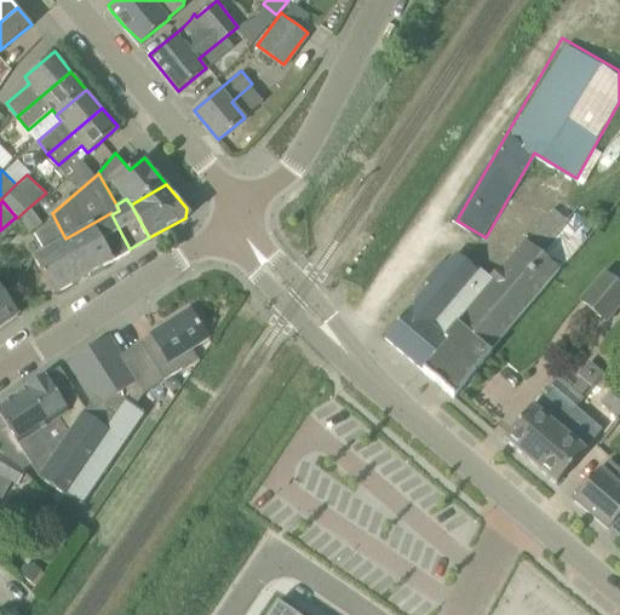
[(30,206),(18,217),(21,220),(29,231),(42,222),(30,206)]
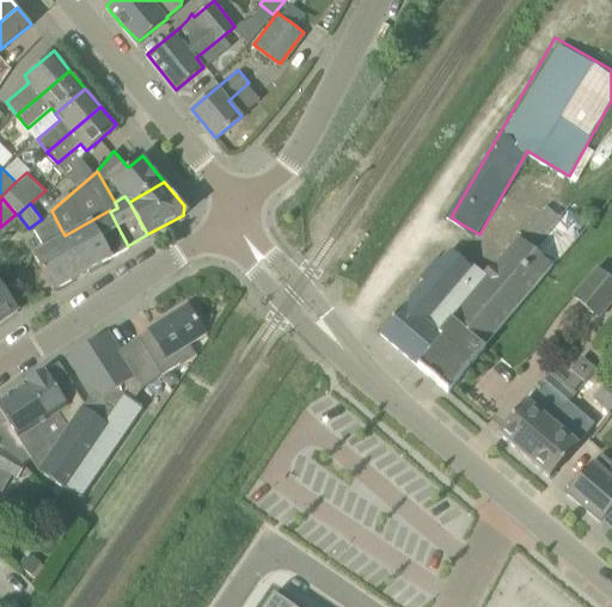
[(128,246),(110,212),(109,210),(65,235),(67,239),(67,240),(84,271),(128,246)]
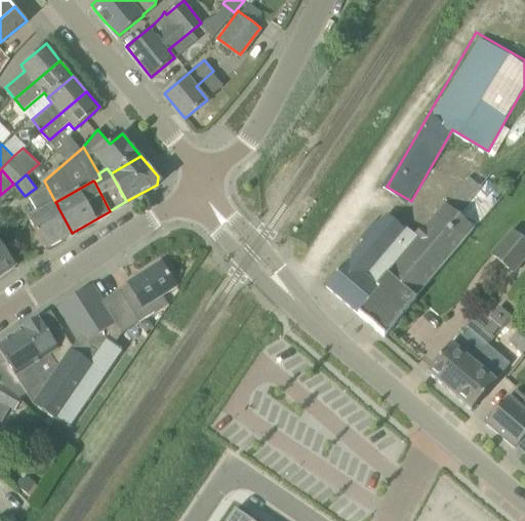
[(72,233),(57,206),(57,205),(55,202),(47,187),(31,196),(39,211),(29,216),(46,247),(72,233)]
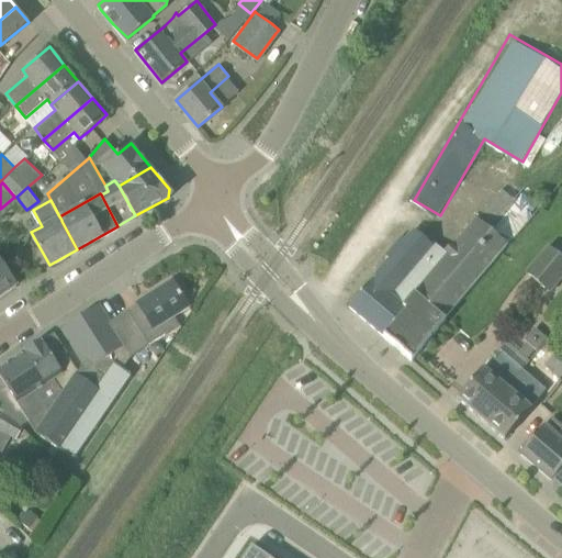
[(349,303),(416,356),(510,237),(478,212),(448,249),(414,222),(349,303)]
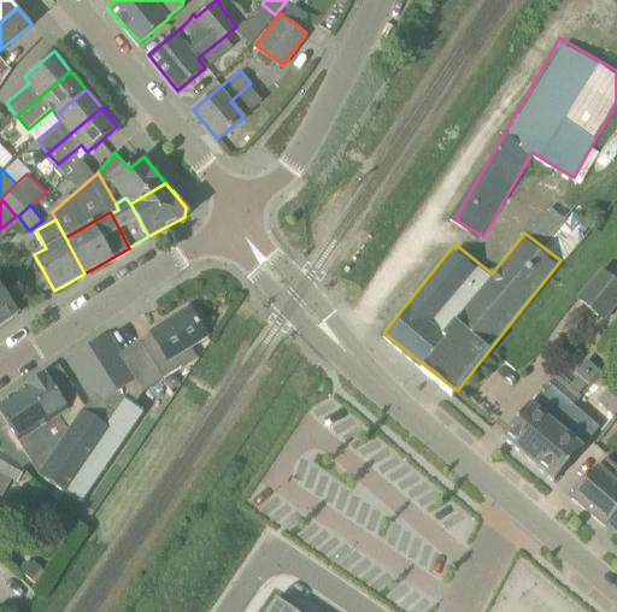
[(604,318),(616,302),(616,282),(601,269),(579,296),(604,318)]
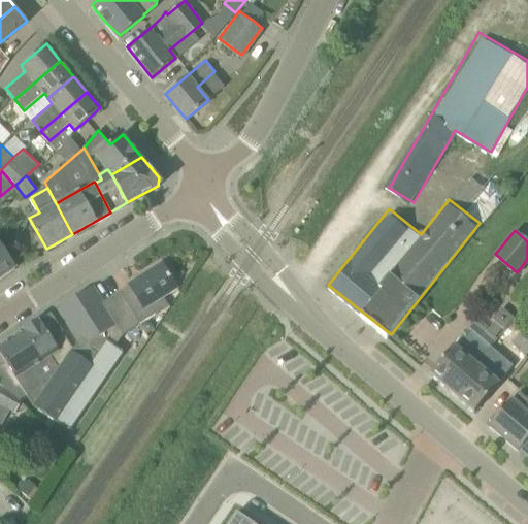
[(0,277),(17,266),(0,242),(0,277)]
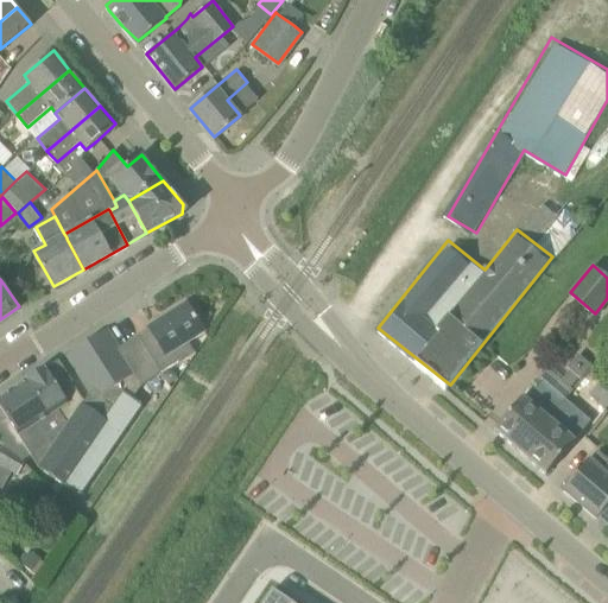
[(146,329),(139,334),(162,370),(168,367),(183,357),(176,348),(191,337),(204,330),(195,315),(197,311),(192,304),(188,304),(187,300),(150,323),(149,324),(150,327),(146,329)]
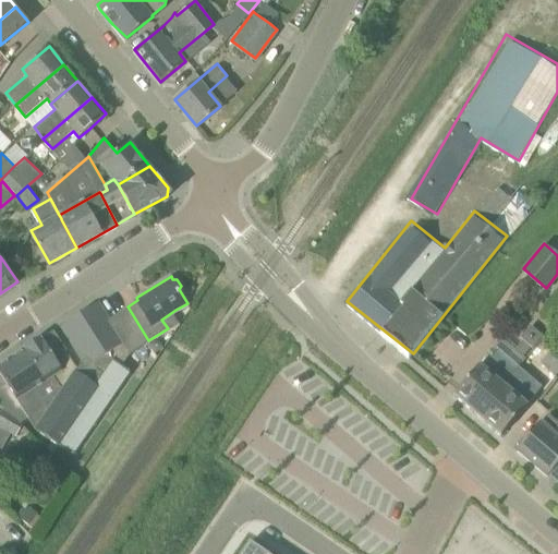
[(131,351),(148,340),(128,306),(109,317),(98,300),(61,324),(83,358),(63,387),(36,428),(72,452),(129,370),(122,364),(131,351)]
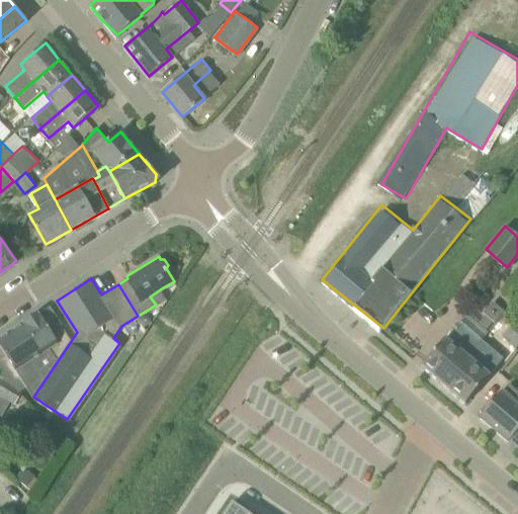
[(0,366),(3,370),(0,372),(0,373),(2,375),(2,377),(20,395),(21,394),(28,400),(33,397),(59,359),(51,347),(57,343),(50,332),(62,324),(50,306),(37,314),(23,323),(0,338),(0,366)]
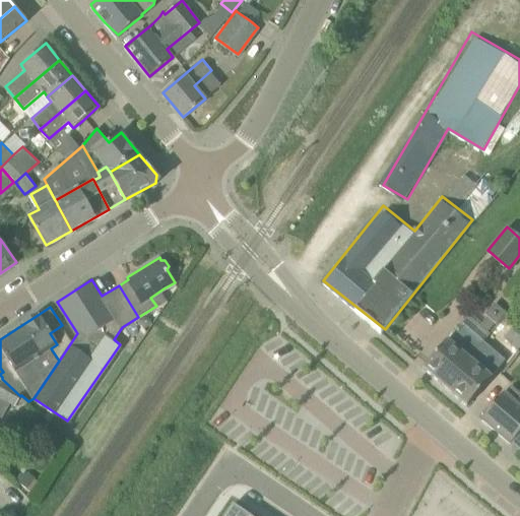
[(479,324),(488,331),(495,322),(486,315),(479,324)]
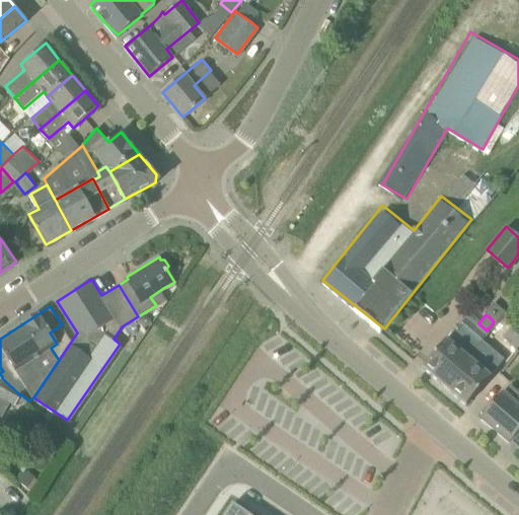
[(144,315),(139,318),(144,327),(153,322),(151,317),(144,315)]
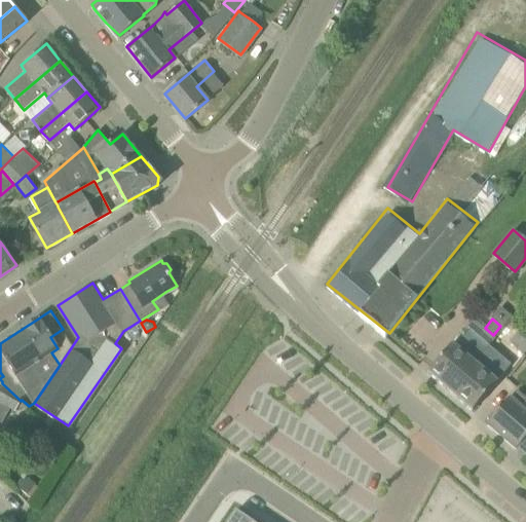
[(522,352),(525,347),(525,325),(523,324),(510,340),(522,352)]
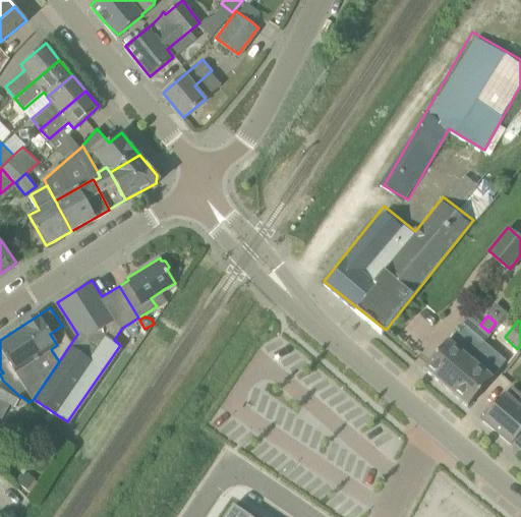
[(462,323),(424,367),(447,386),(470,358),(468,356),(483,340),(462,323)]
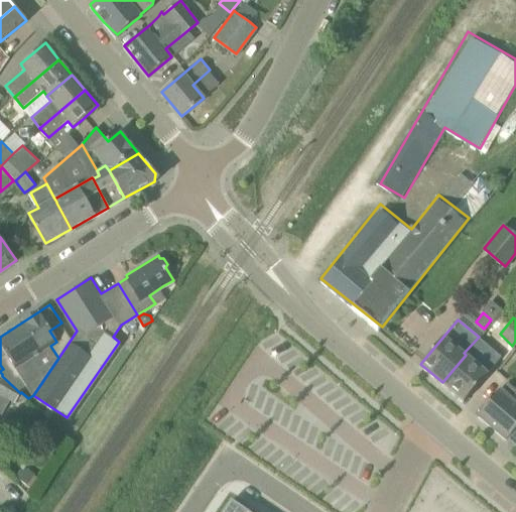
[(487,373),(498,360),(483,347),(472,360),(466,355),(442,382),(464,401),(487,373)]
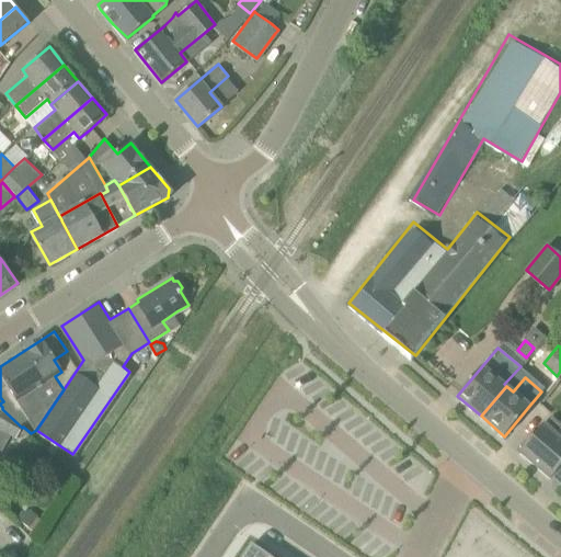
[(2,409),(0,411),(0,427),(1,429),(15,438),(22,428),(2,409)]
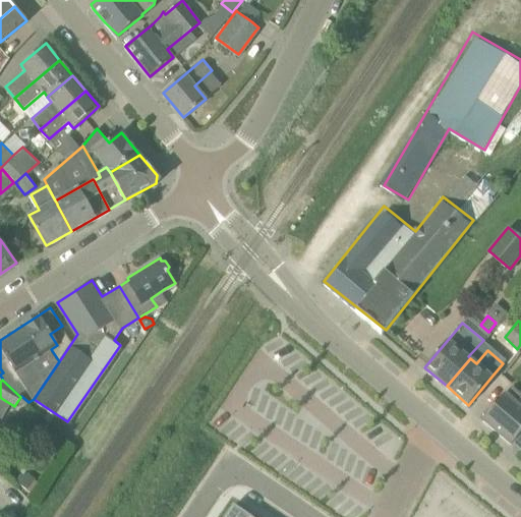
[(483,418),(511,442),(520,429),(520,392),(520,394),(511,386),(483,418)]
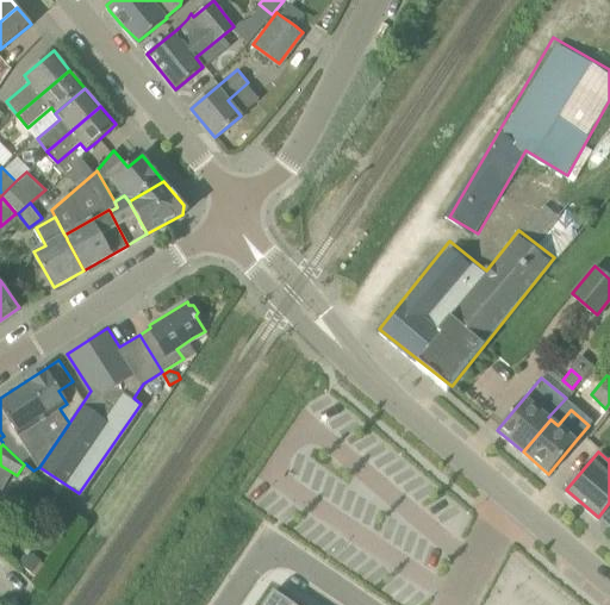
[(45,563),(35,554),(25,554),(19,561),(36,575),(45,563)]
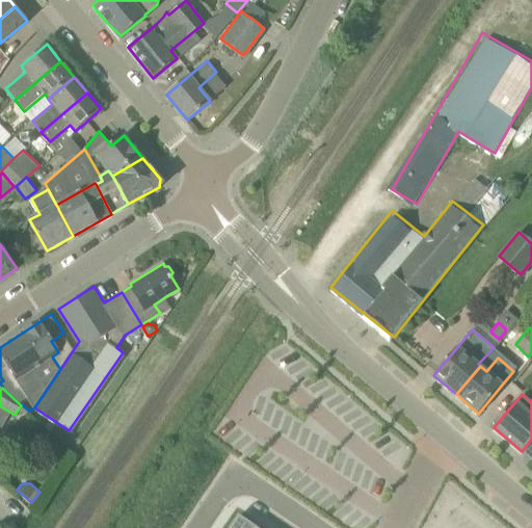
[(243,527),(272,527),(253,515),(243,527)]
